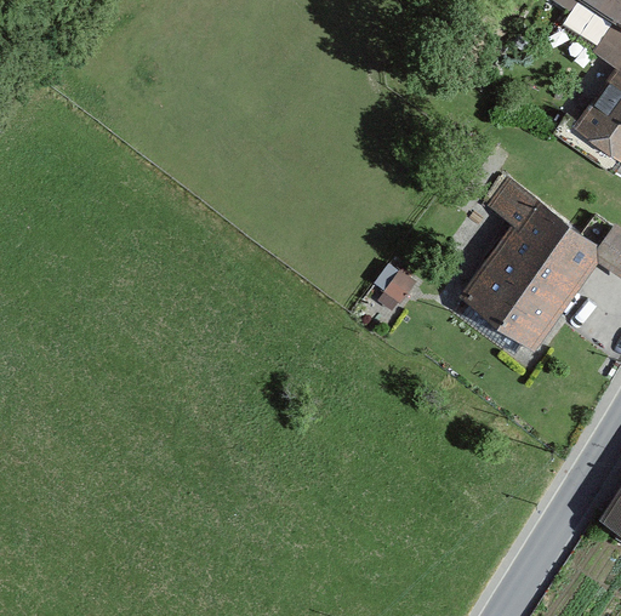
[(620,160),(620,0),(550,0),(569,13),(577,1),(611,26),(591,55),(615,72),(575,129),(620,160)]
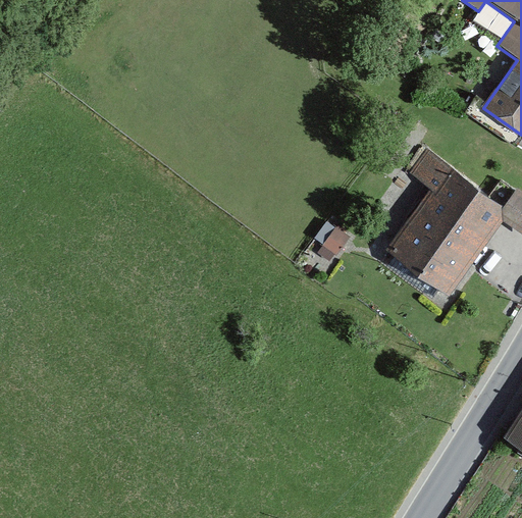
[(453,295),(504,222),(504,206),(424,151),(407,175),(430,192),(389,251),(453,295)]
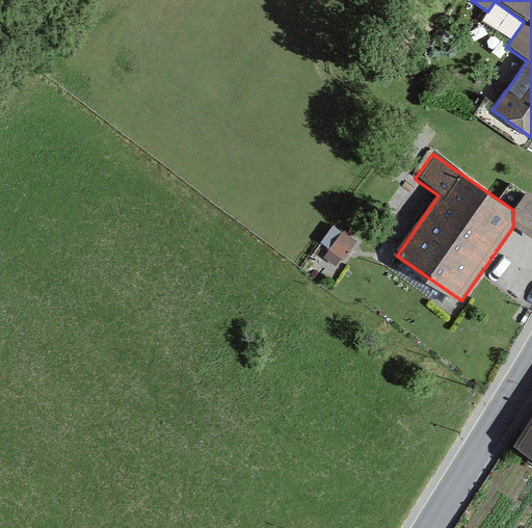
[(531,195),(526,191),(513,210),(513,227),(531,239),(531,195)]
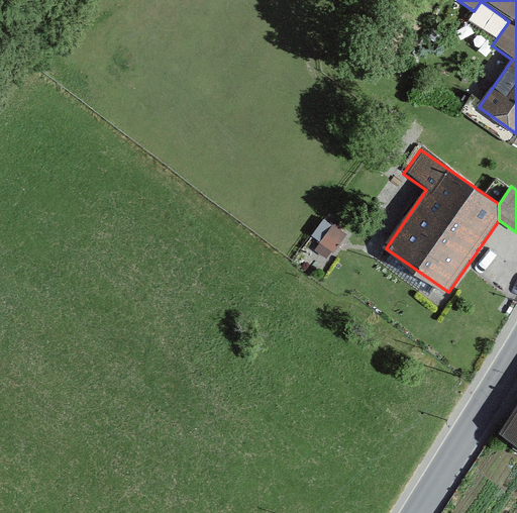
[(349,239),(335,229),(317,254),(331,265),(349,239)]
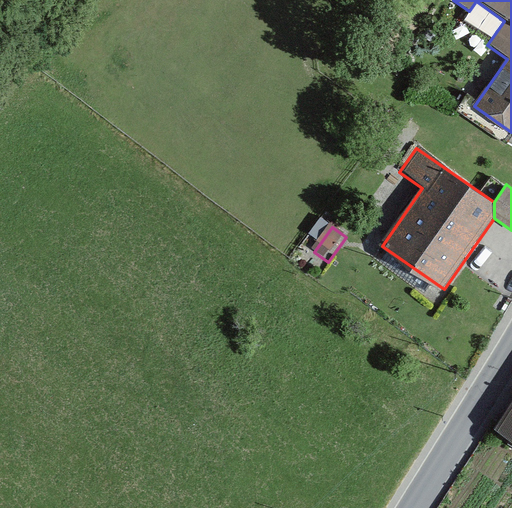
[(511,397),(491,430),(511,443),(511,397)]
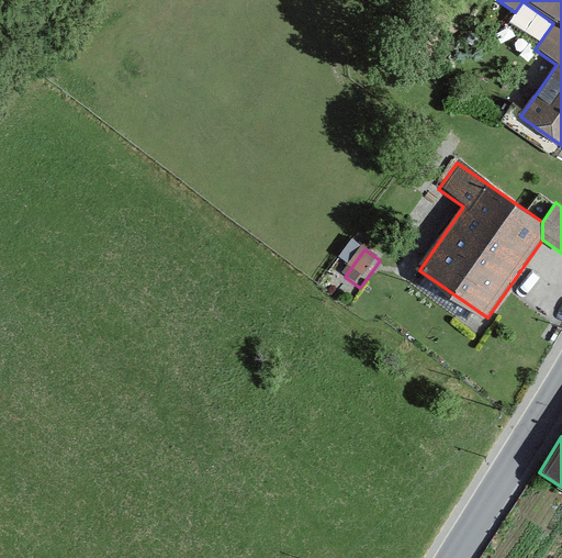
All buildings are outlined.
